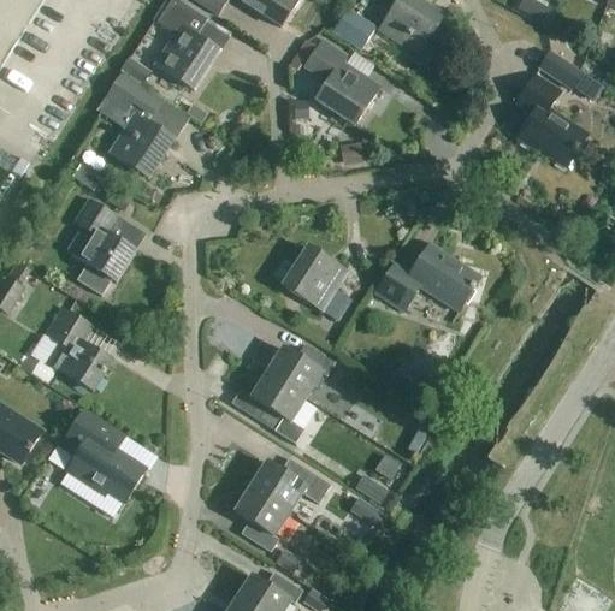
[(175,34),(154,65),(193,90),(220,47),(196,30),(205,17),(179,0),(171,0),(157,22),(175,34)]
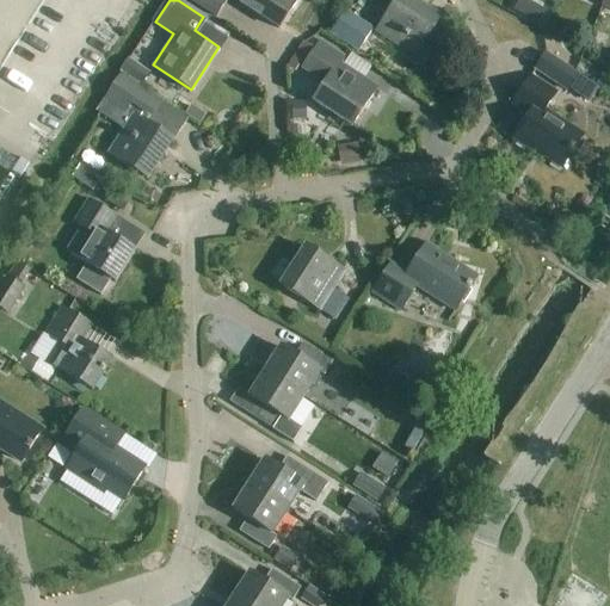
[(191,0),(215,16),(226,0),(191,0)]
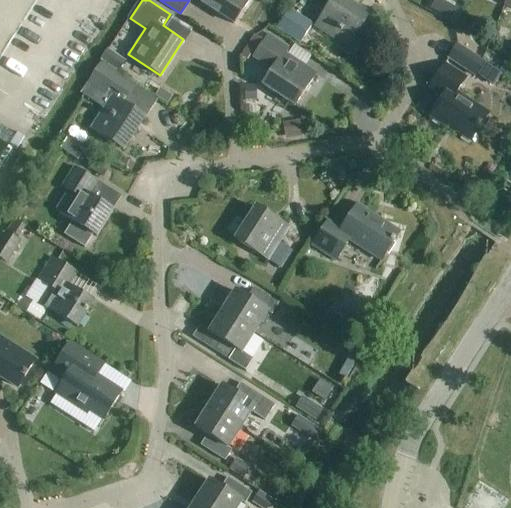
[(233,22),(247,0),(201,0),(201,1),(233,22)]
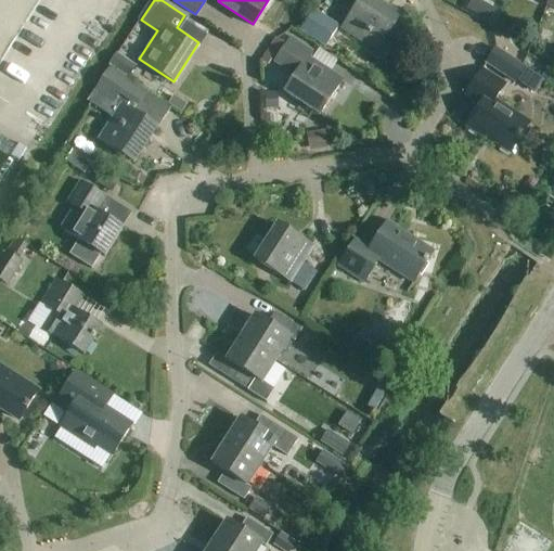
[(378,56),(382,56),(385,54),(387,52),(388,49),(388,46),(387,42),(386,40),(384,38),(398,14),(376,0),(358,0),(342,26),(368,45),(368,48),(368,51),(370,54),(373,55),(375,56),(378,56)]
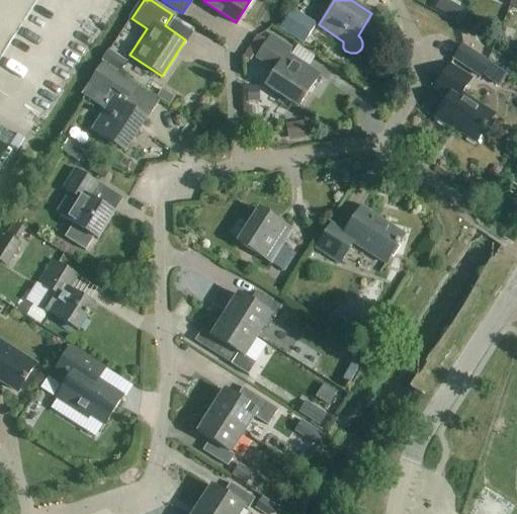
[(437,0),(433,8),(454,20),(461,8),(447,0),(437,0)]
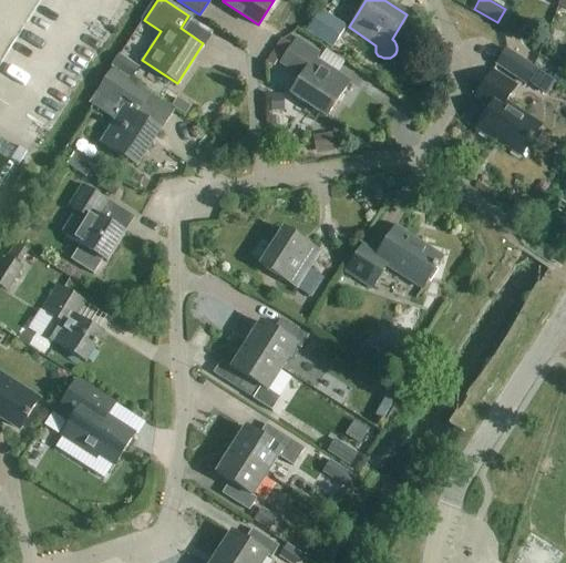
[(330,45),(343,22),(318,6),(304,28),(330,45)]
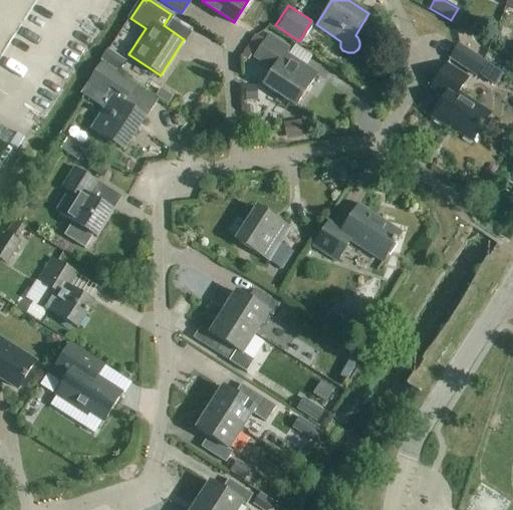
[(294,103),(315,71),(286,53),(291,45),(269,31),(253,55),(272,68),(263,83),(294,103)]
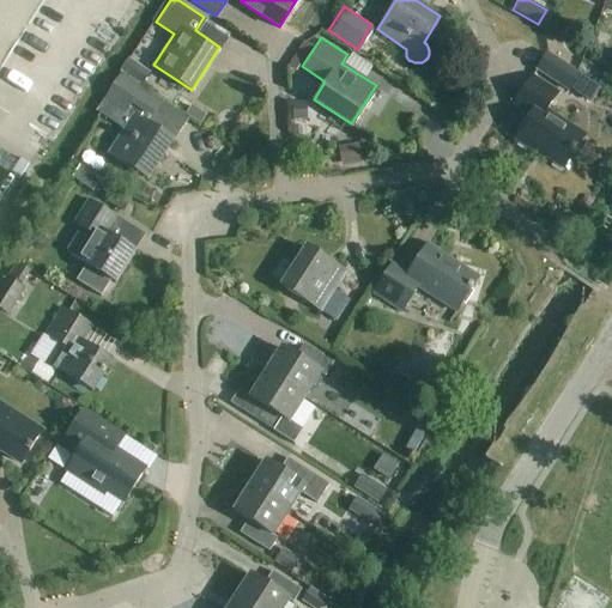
[(544,49),(534,65),(568,87),(577,72),(544,49)]
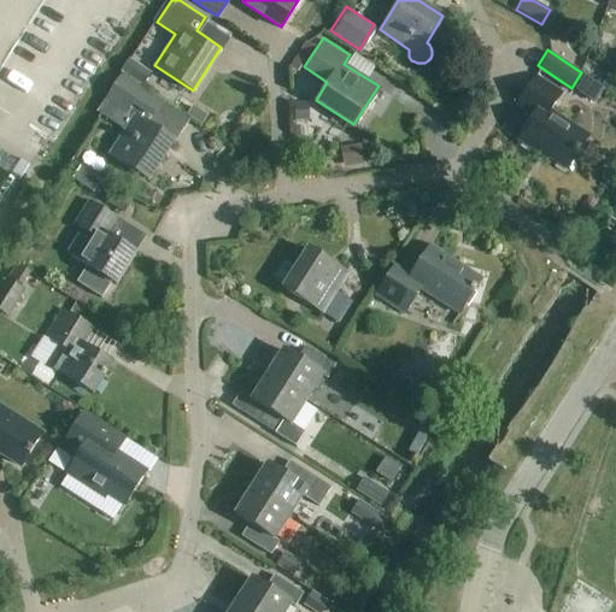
[(129,56),(119,69),(141,83),(151,70),(129,56)]
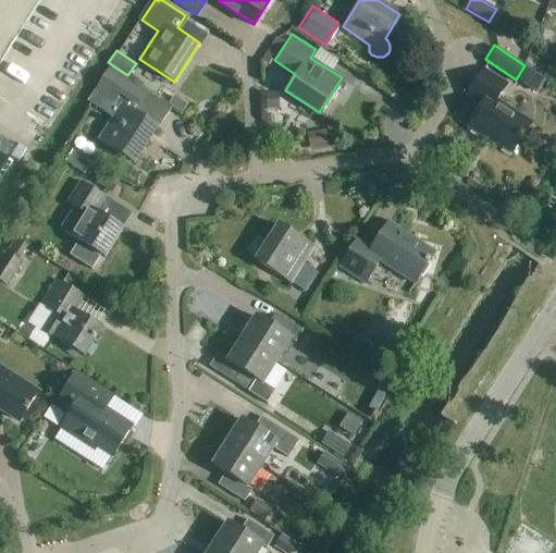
[(555,61),(548,58),(542,71),(554,76),(555,71),(555,61)]
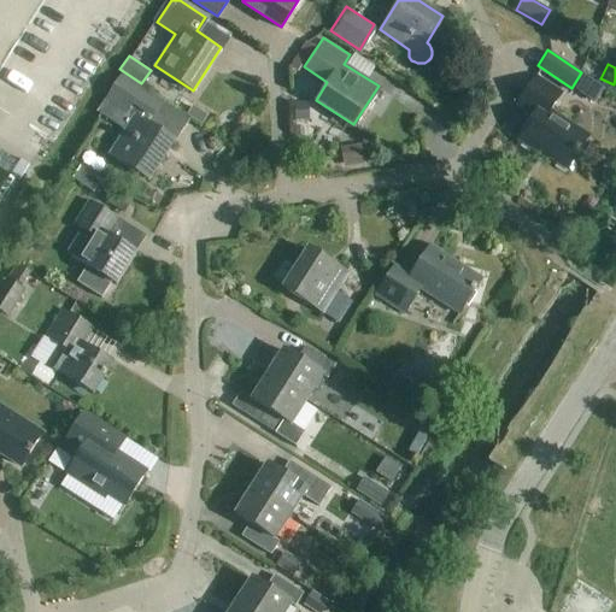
[(567,168),(587,135),(550,111),(562,92),(535,75),(516,105),(532,116),(518,137),(538,149),(539,148),(567,168)]
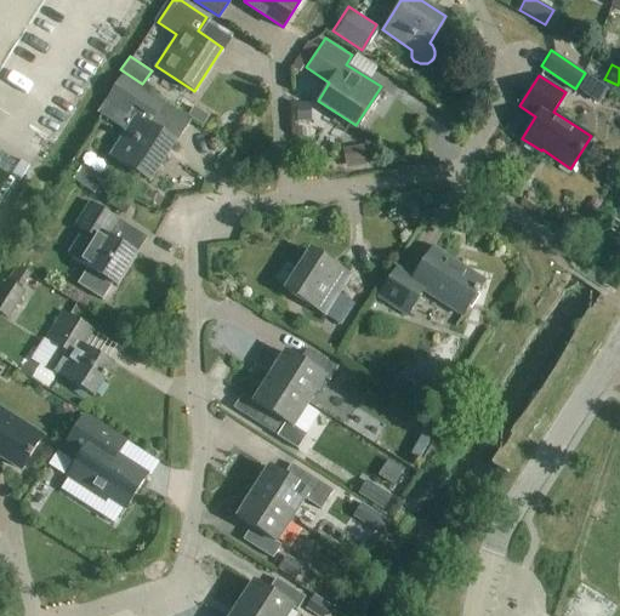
[(160,104),(120,78),(107,97),(135,115),(109,153),(148,178),(174,141),(147,124),(160,104)]
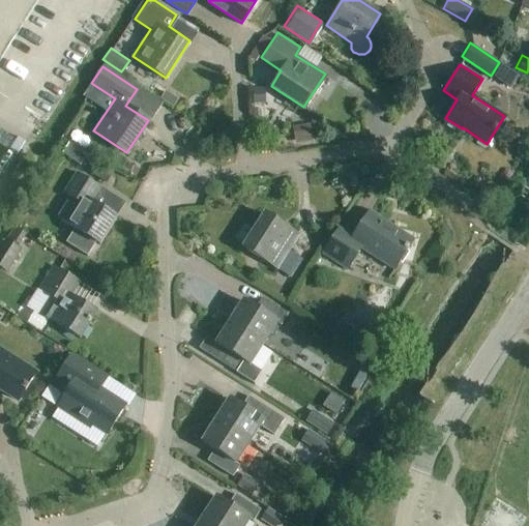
[(265,101),(264,87),(252,87),(252,103),(265,101)]
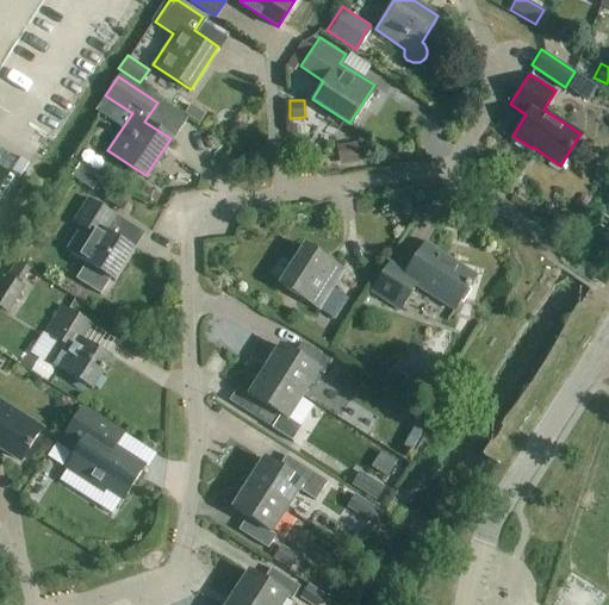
[(355,139),(335,143),(337,154),(337,157),(358,155),(358,151),(355,139)]
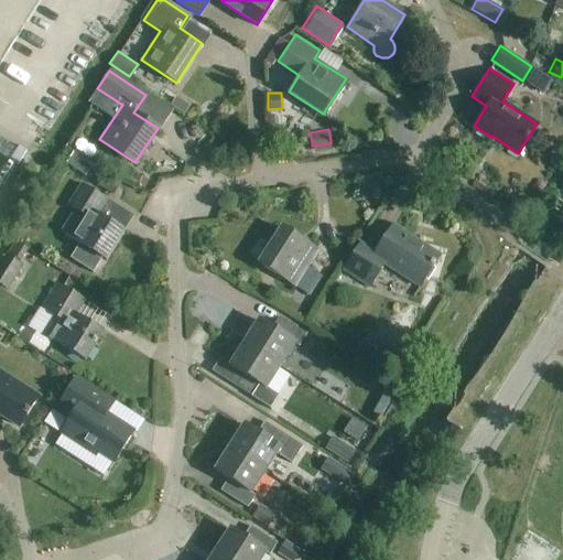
[(0,147),(20,160),(26,149),(18,143),(17,146),(0,135),(0,147)]
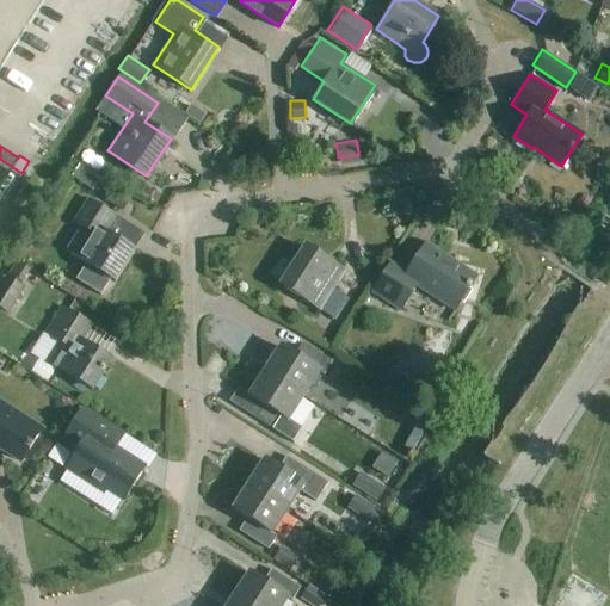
[(92,189),(99,178),(79,165),(72,177),(92,189)]
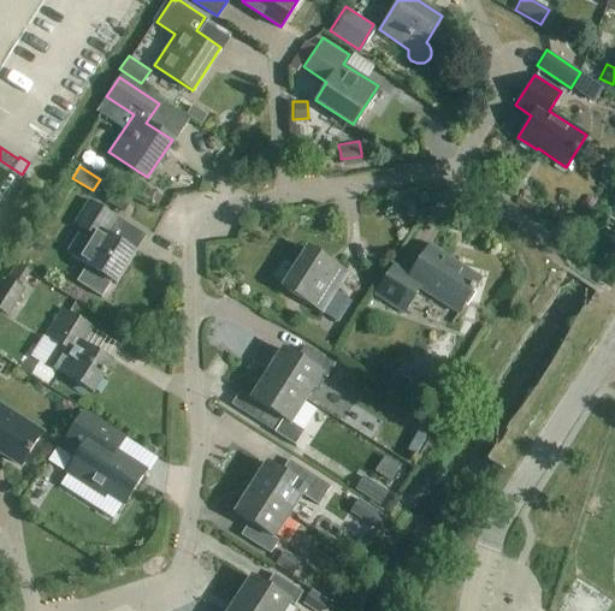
[(123,211),(130,199),(111,187),(104,200),(123,211)]
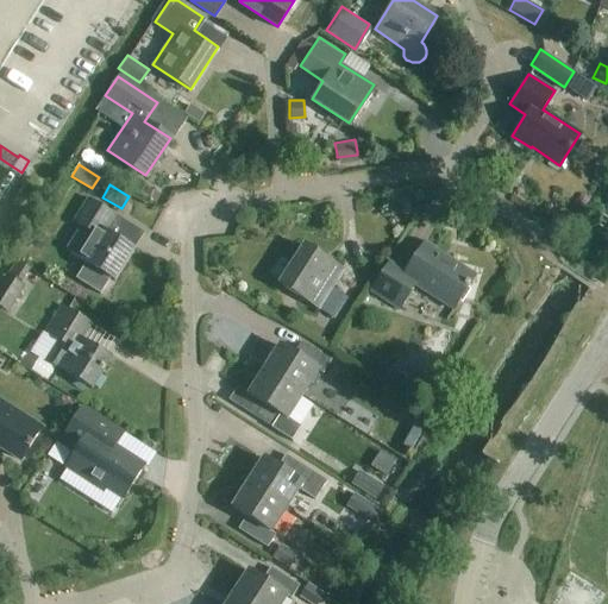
[(79,228),(67,245),(75,251),(74,253),(86,260),(76,276),(101,291),(111,276),(114,280),(137,244),(110,226),(117,215),(89,199),(76,220),(89,228),(87,233),(79,228)]
